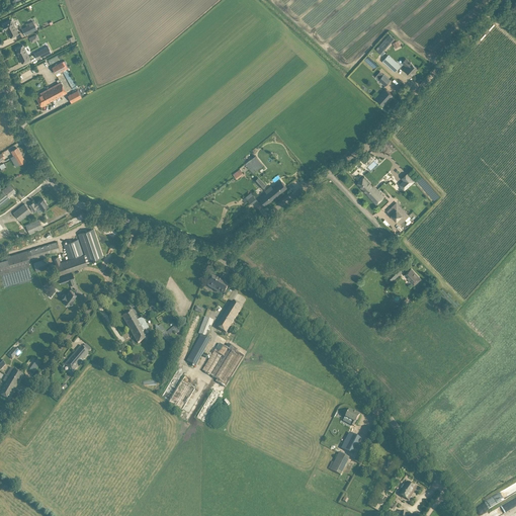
[(16,31),(14,27),(9,17),(0,22),(3,27),(4,27),(8,35),(16,31)]
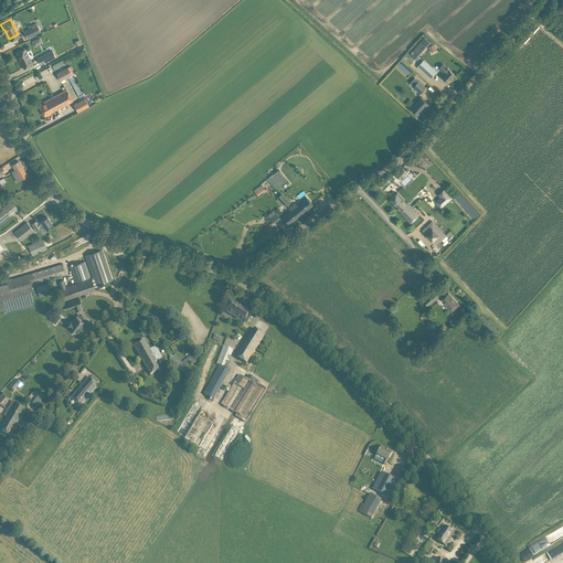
[(24,35),(38,29),(35,22),(21,29),(24,35)]
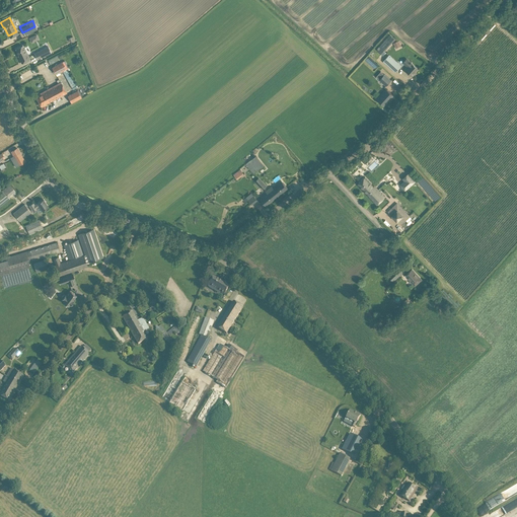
[(382,48),(393,35),(388,31),(378,44),(382,48)]
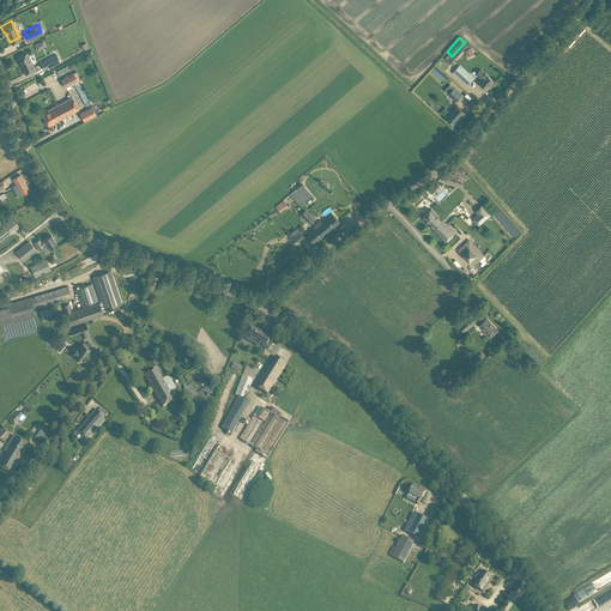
[(472,44),(463,49),(466,54),(475,50),(472,44)]
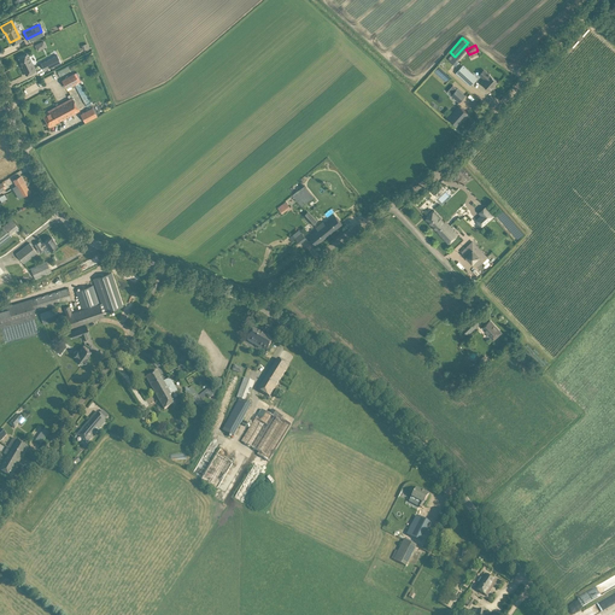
[(19,64),(23,72),(34,68),(27,54),(25,54),(24,51),(16,56),(19,63),(19,64)]
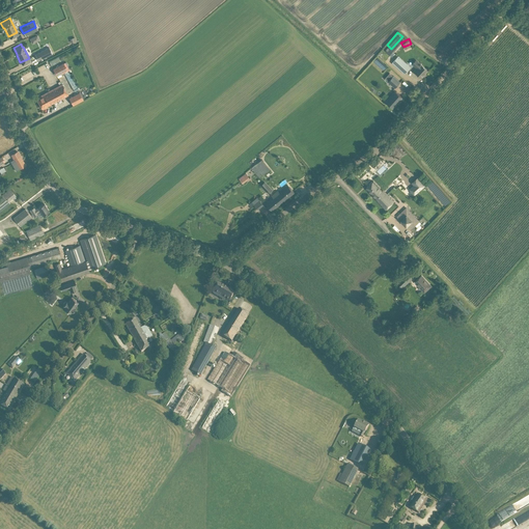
[(36,58),(50,51),(47,45),(33,52),(36,58)]
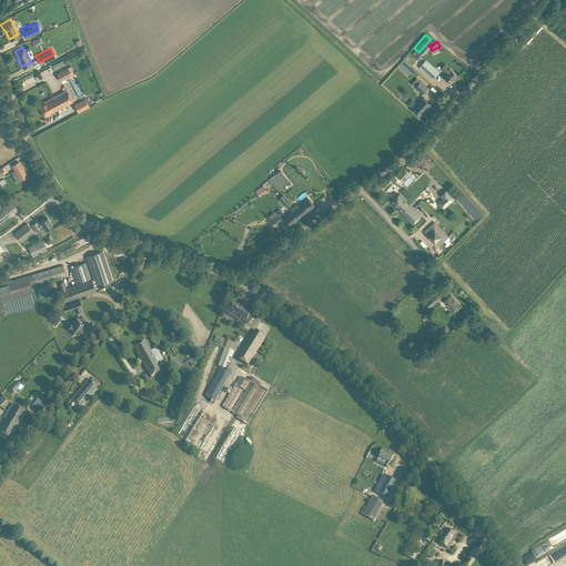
[(424,58),(417,64),(423,70),(431,77),(437,70),(424,58)]
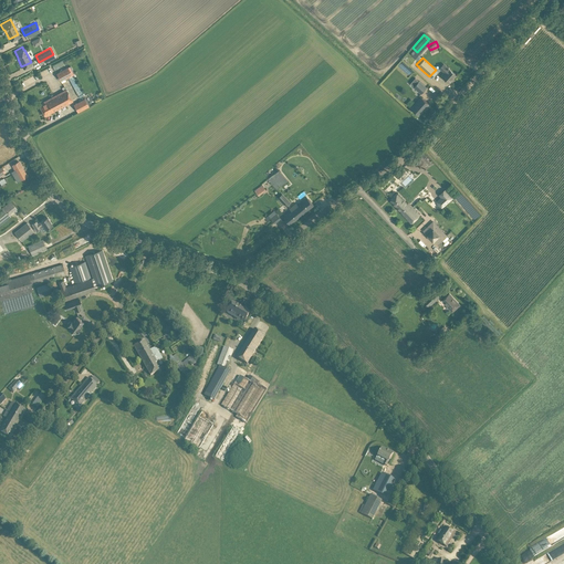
[(441,70),(439,73),(447,81),(451,76),(451,75),(453,72),(441,62),(437,66),(441,70)]
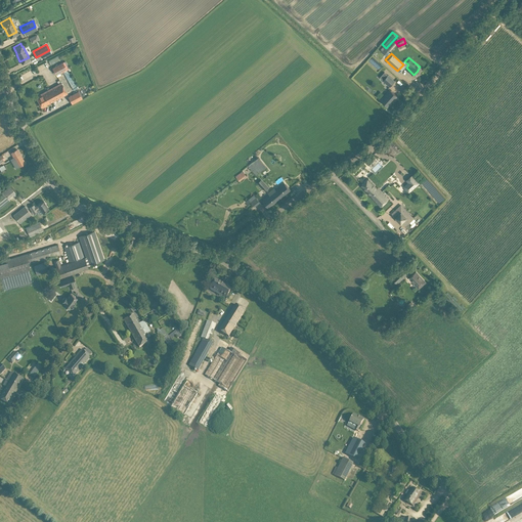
[(54,74),(64,68),(60,60),(50,66),(54,74)]
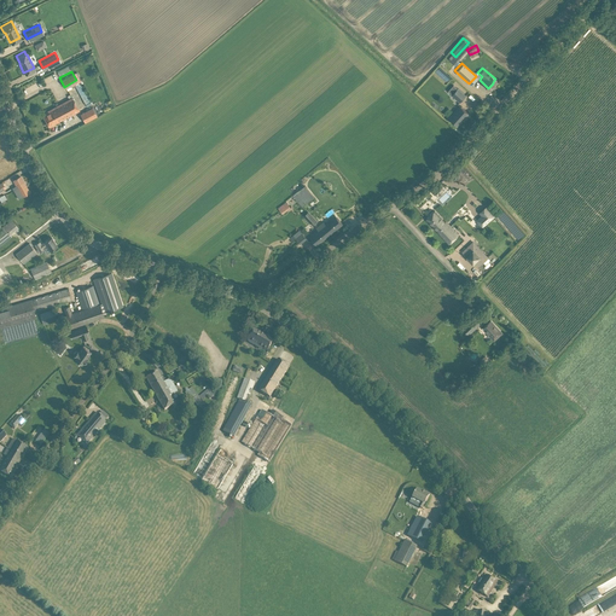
[(463,93),(455,86),(449,93),(458,99),(457,100),(458,100),(464,93),(463,93)]
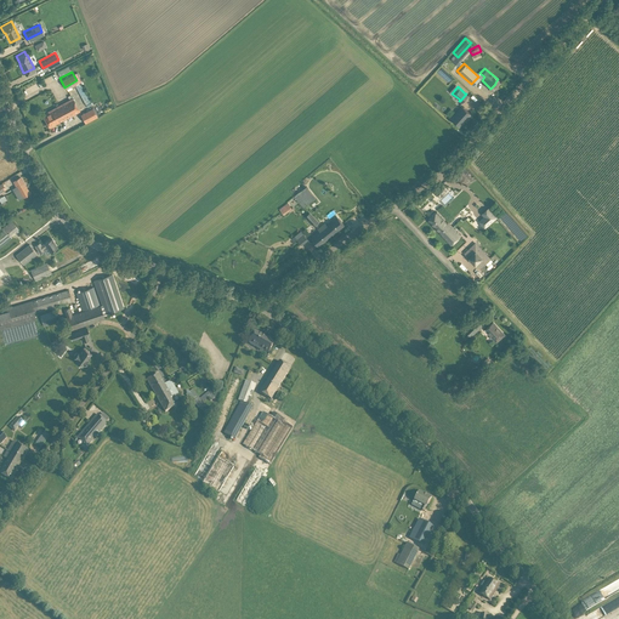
[(66,108),(68,113),(78,107),(71,96),(64,100),(58,103),(62,109),(66,108)]
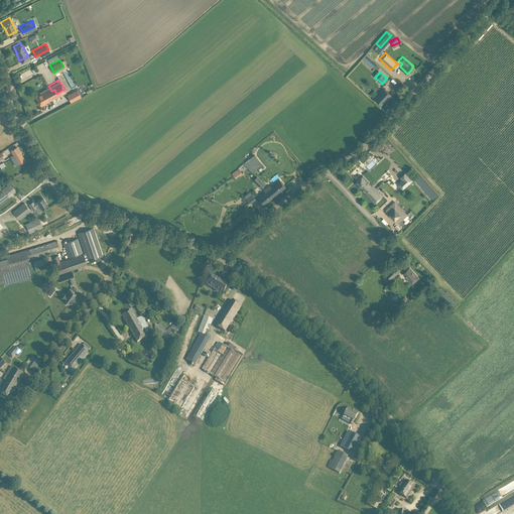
[(39,103),(56,94),(54,90),(51,91),(48,86),(34,94),(39,103)]
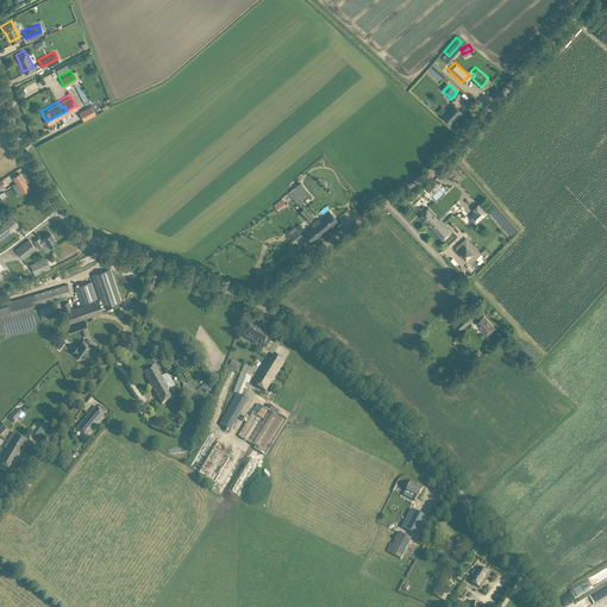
[(451,101),(451,102),(440,114),(439,114),(449,123),(449,121),(460,110),(451,101)]
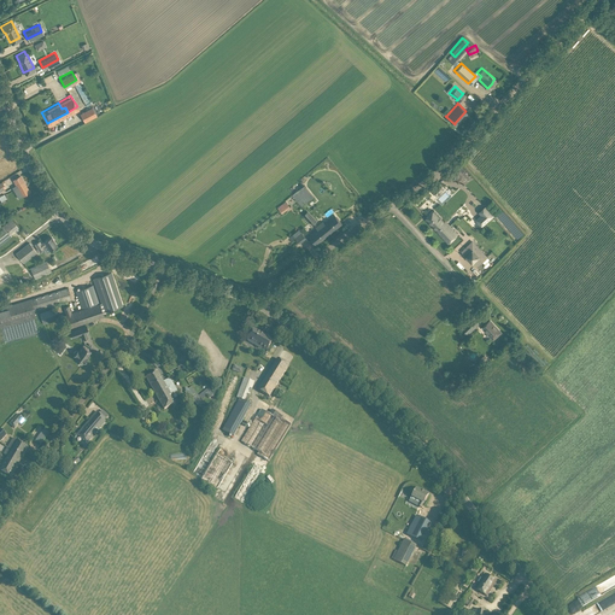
[(78,111),(82,118),(82,119),(94,113),(91,105),(78,111)]
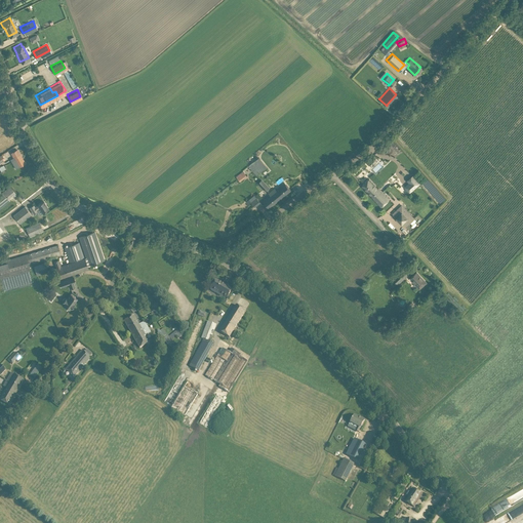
[(13,166),(18,164),(24,161),(15,148),(9,151),(11,156),(8,158),(13,166)]
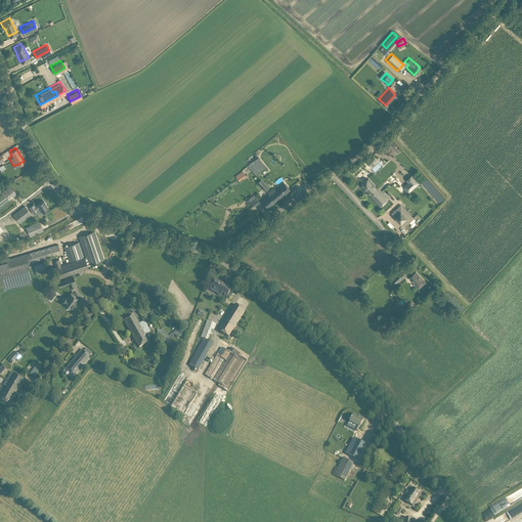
[(372,155),(364,160),(367,166),(376,161),(372,155)]
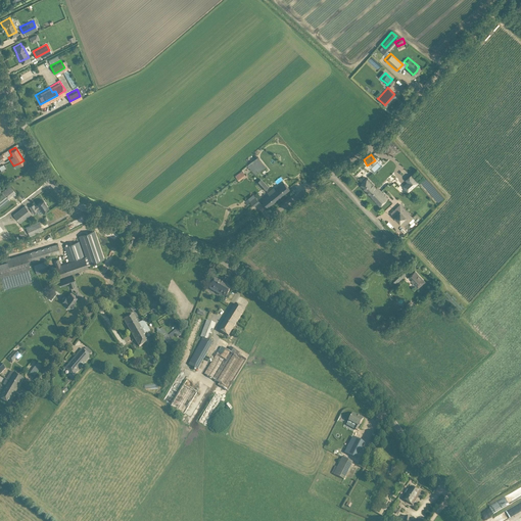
[(253,173),(257,170),(264,164),(255,155),(249,160),(246,163),(253,173)]
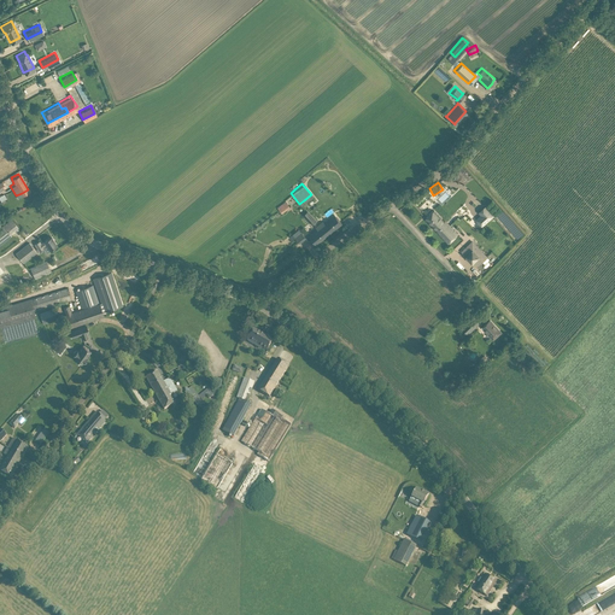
[(439,200),(447,193),(444,189),(435,197),(439,200)]
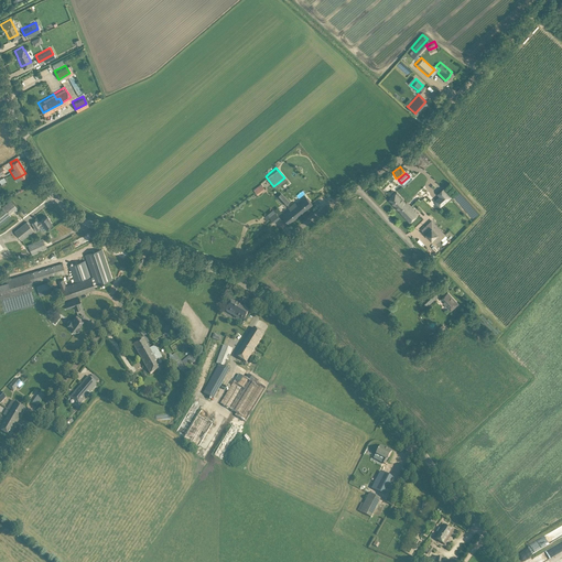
[(263,187),(262,185),(259,182),(252,187),(256,193),(263,187)]
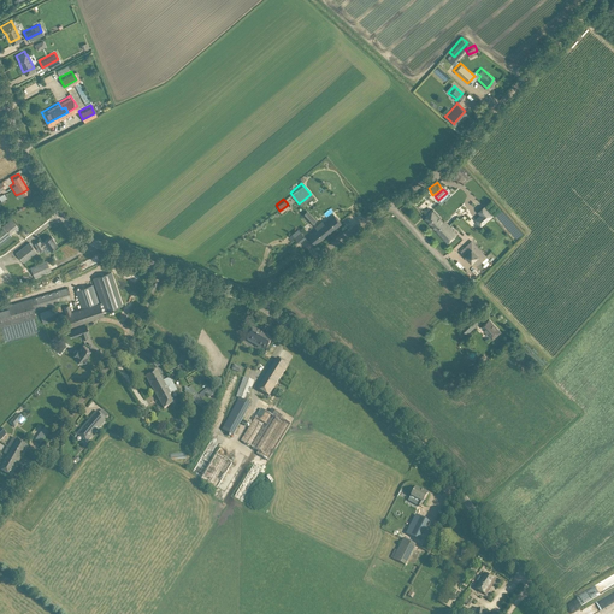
[(478,224),(491,213),(483,204),(474,210),(477,213),(472,217),(478,224)]
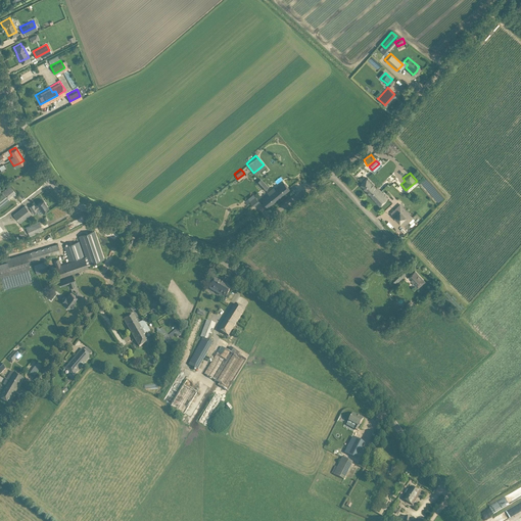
[(366,176),(359,183),(378,203),(386,196),(377,187),(376,187),(366,176)]
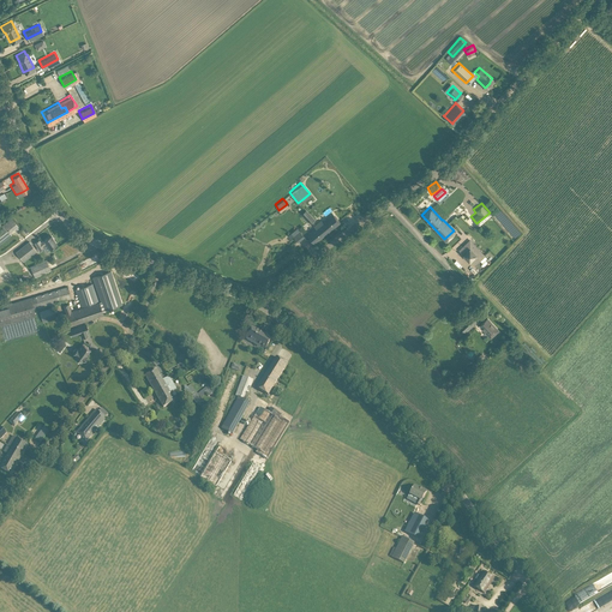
[(313,217),(305,209),(300,213),(309,221),(313,217)]
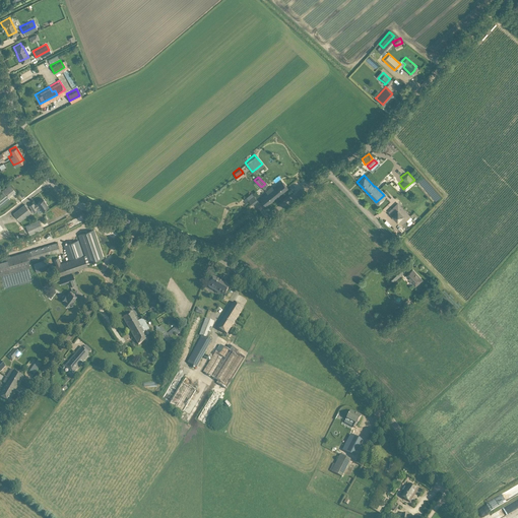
[(268,186),(266,187),(265,189),(268,192),(267,193),(271,198),(274,196),(285,187),(282,183),(279,179),(275,183),(276,185),(273,188),(271,186),(269,188),(268,186)]
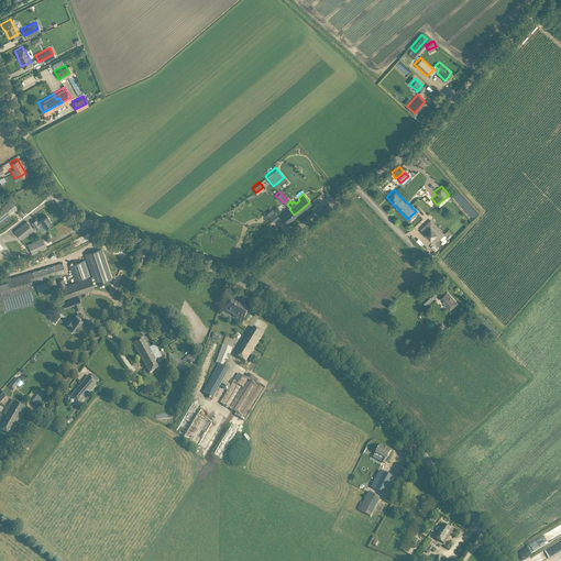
[(0,220),(9,213),(7,211),(14,205),(9,197),(0,204),(0,220)]
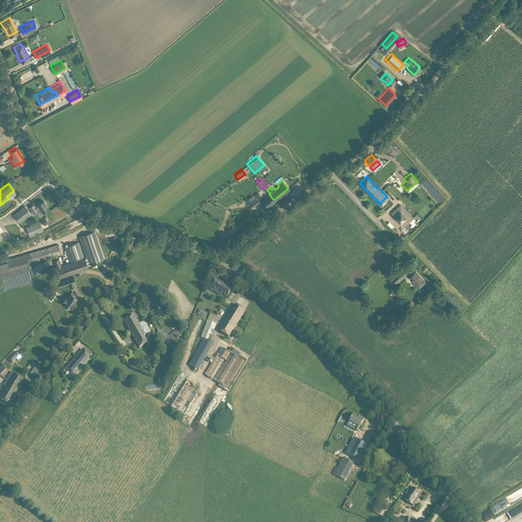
[(266,206),(273,200),(269,194),(270,193),(267,190),(266,190),(267,192),(260,199),(262,201),(260,203),(264,208),(266,206)]
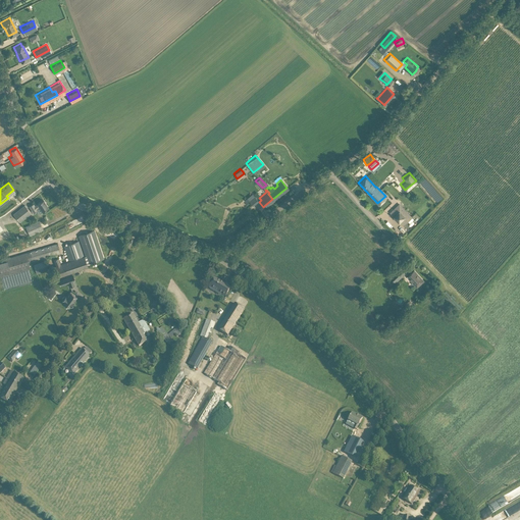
[(253,195),(251,196),(250,194),(246,196),(248,198),(248,199),(252,203),(256,199),(253,195)]
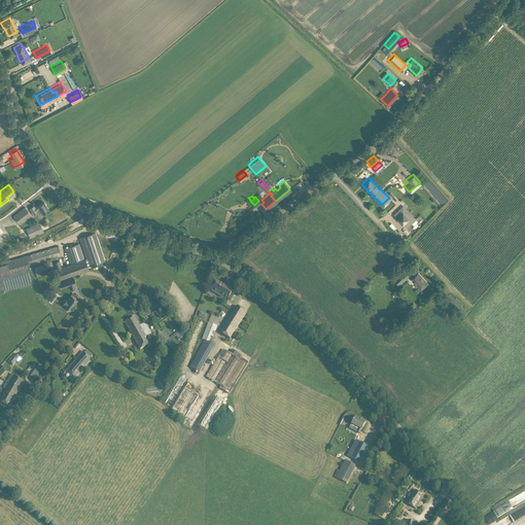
[(40,211),(46,208),(42,200),(33,206),(32,204),(28,206),(32,213),(35,210),(35,209),(38,207),(40,211)]
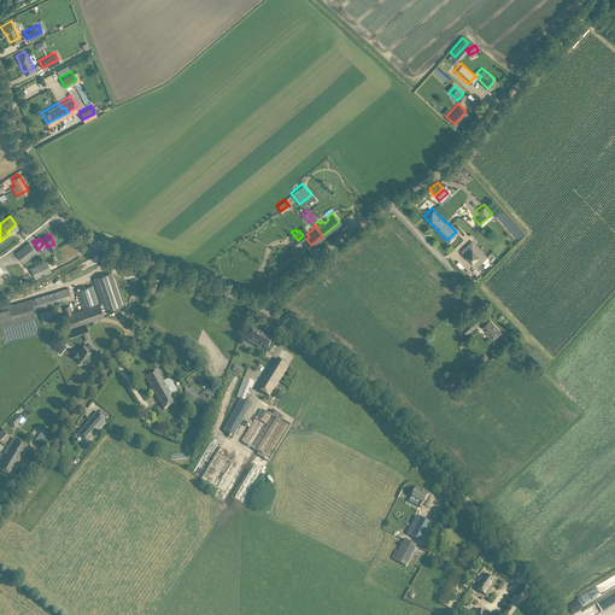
[(27,240),(13,251),(21,261),(35,250),(27,240)]
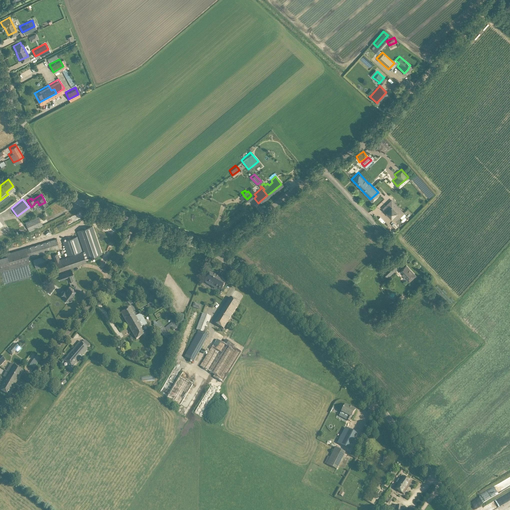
[(393,220),(402,211),(393,202),(391,204),(387,200),(381,206),(393,220)]
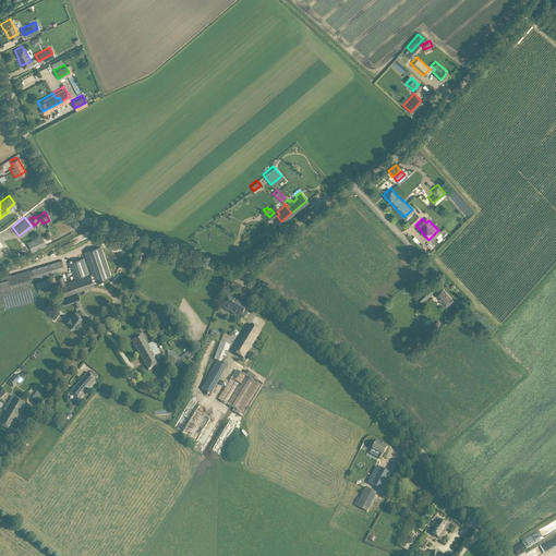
[(39,233),(25,240),(29,250),(44,243),(39,233)]
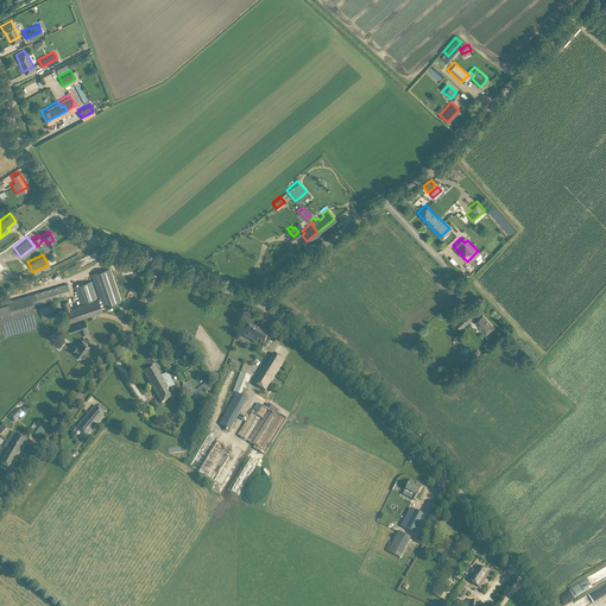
[(119,298),(111,275),(107,266),(89,272),(93,281),(98,296),(95,297),(89,278),(73,284),(79,303),(68,307),(67,300),(62,301),(63,308),(61,309),(64,321),(100,309),(99,305),(119,298)]
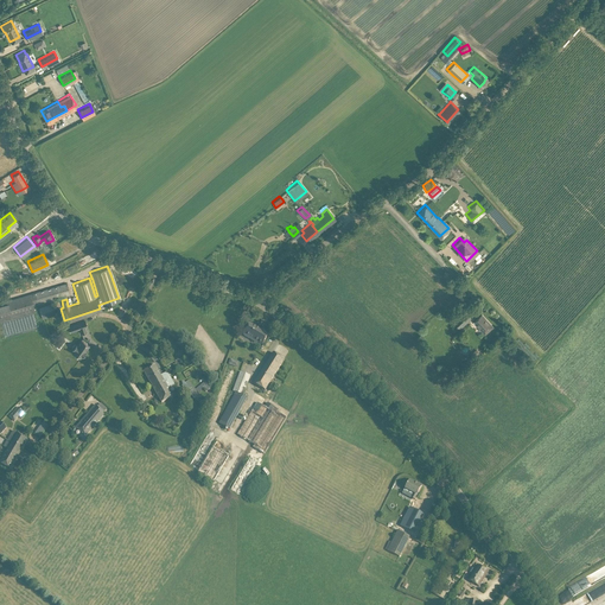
[(0,318),(33,310),(31,303),(68,292),(64,280),(6,298),(6,301),(0,303),(0,318)]
